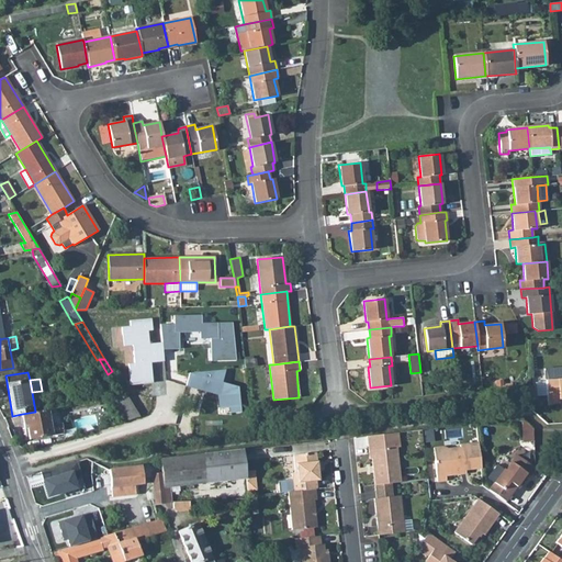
[(561,379),(546,380),(547,403),(559,402),(559,400),(561,398),(561,379)]
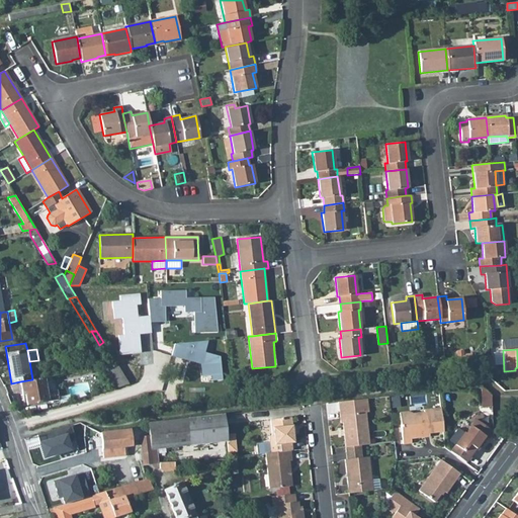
[(118,387),(128,384),(117,364),(109,366),(118,387)]
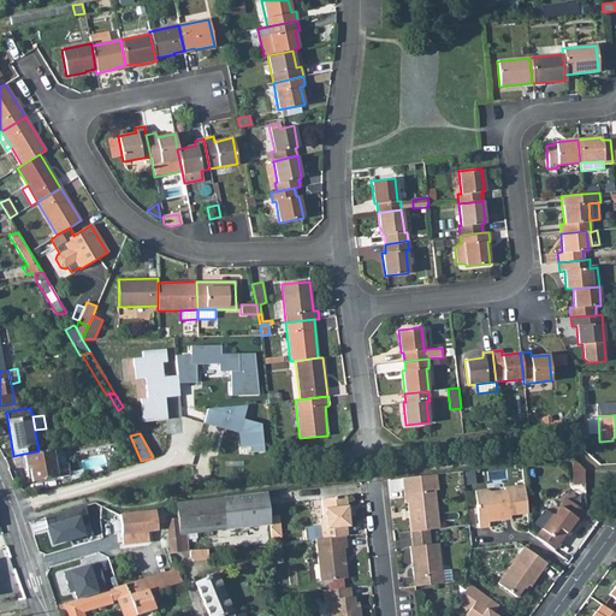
[(39,451),(24,454),(27,467),(29,466),(30,469),(33,481),(69,475),(67,463),(54,466),(52,449),(39,451)]
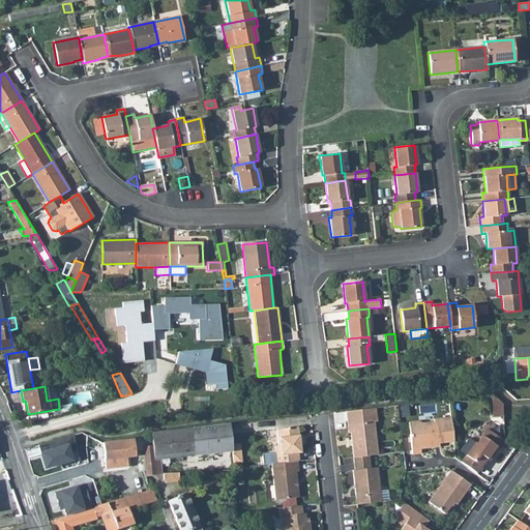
[(351,432),(353,457),(369,455),(378,454),(374,421),(377,420),(376,407),(346,410),(349,433),(351,432)]
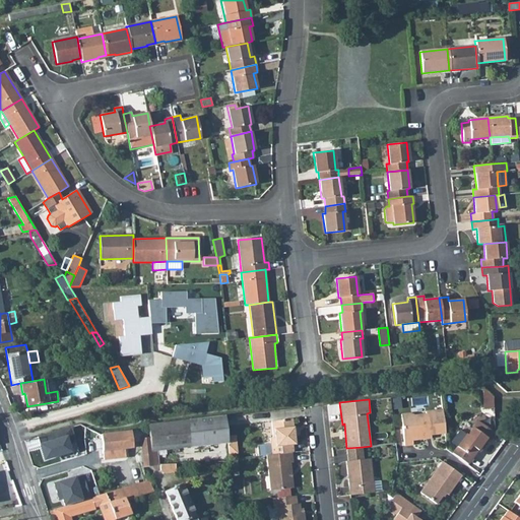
[(431,434),(445,433),(443,409),(425,411),(426,413),(414,415),(411,412),(401,414),(404,445),(412,444),(412,439),(426,438),(427,436),(427,435),(431,434)]
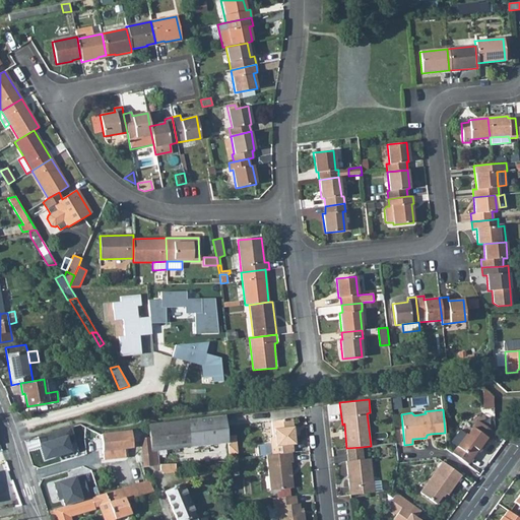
[(156,450),(218,443),(216,425),(218,424),(224,415),(148,424),(149,438),(140,438),(141,451),(150,450),(150,451),(156,450)]
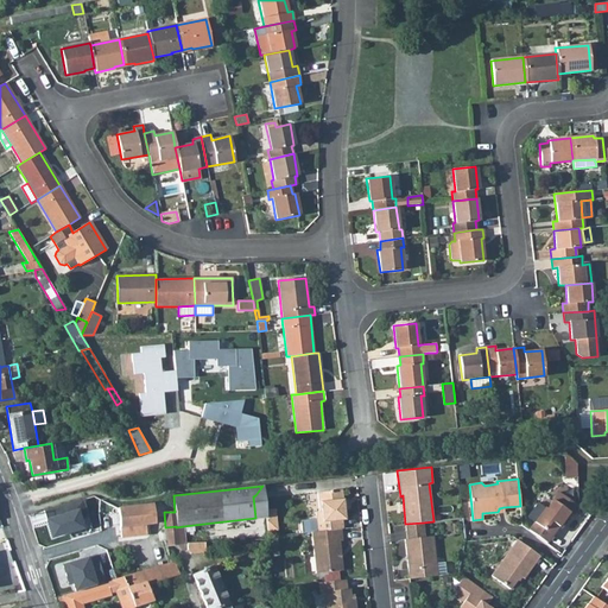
[(266,517),(263,486),(255,495),(253,496),(255,518),(266,517)]
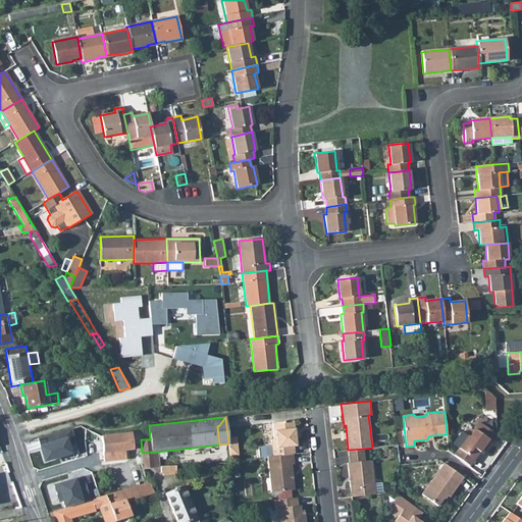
[(293,454),(295,454),(294,446),(297,446),(294,420),(272,422),(274,438),(270,439),(271,446),(258,447),(259,458),(267,457),(272,456),(293,454)]
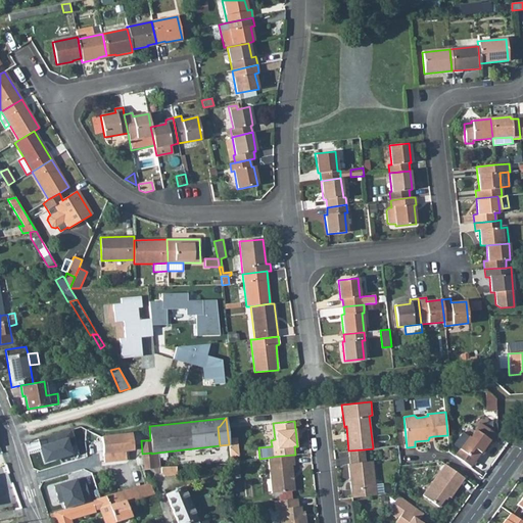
[(497,435),(480,423),(470,438),(468,436),(459,449),(455,456),(470,467),(474,461),(480,453),(484,447),(486,448),(491,442),(492,443),(497,435)]
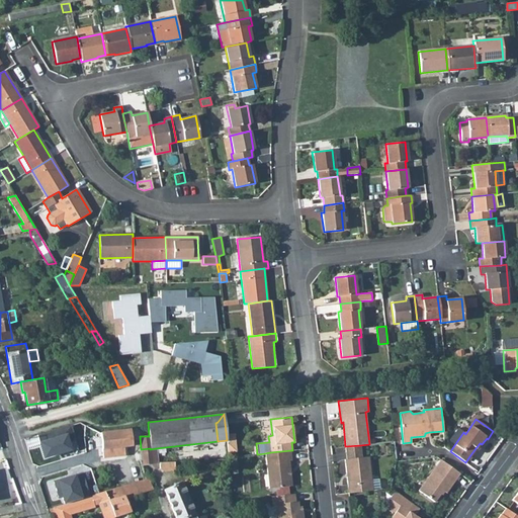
[(132,445),(131,430),(100,433),(102,457),(124,455),(123,446),(132,445)]
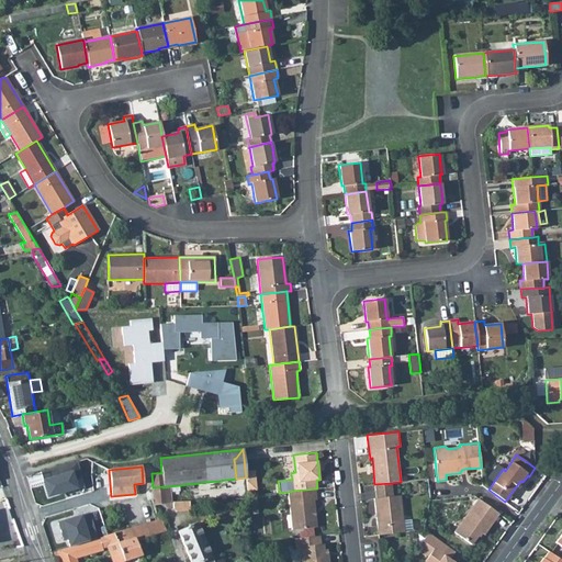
[(134,484),(135,494),(145,493),(145,486),(144,483),(143,483),(134,484)]
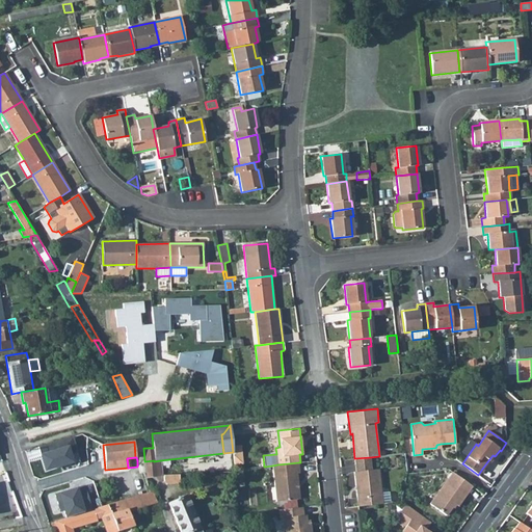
[(370,457),(354,458),(356,472),(372,470),(370,457)]
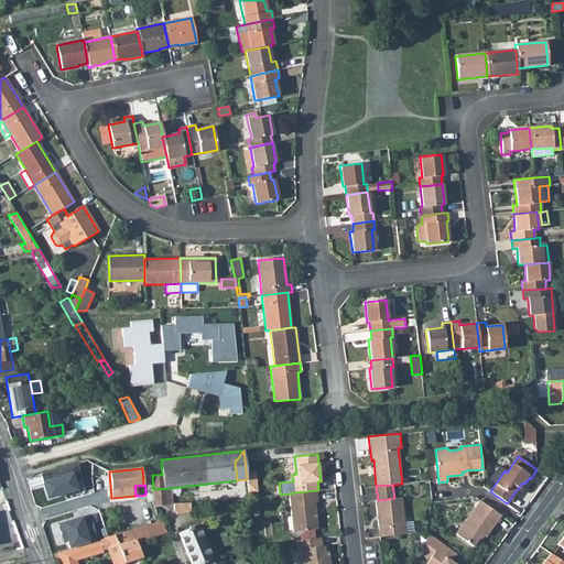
[(145,488),(145,495),(147,507),(149,512),(156,510),(155,506),(152,488),(145,488)]
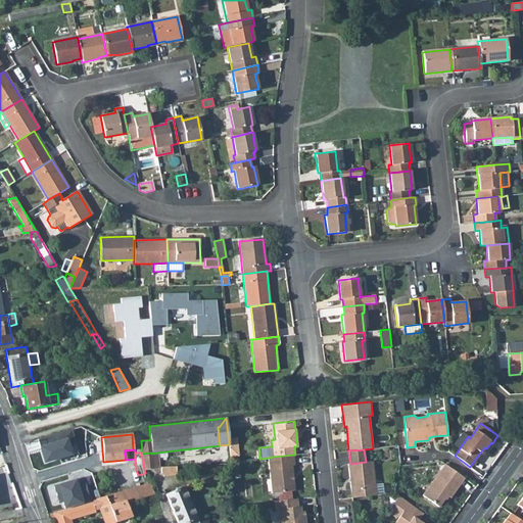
[(151,453),(142,454),(144,469),(159,468),(157,453),(151,454),(151,453)]
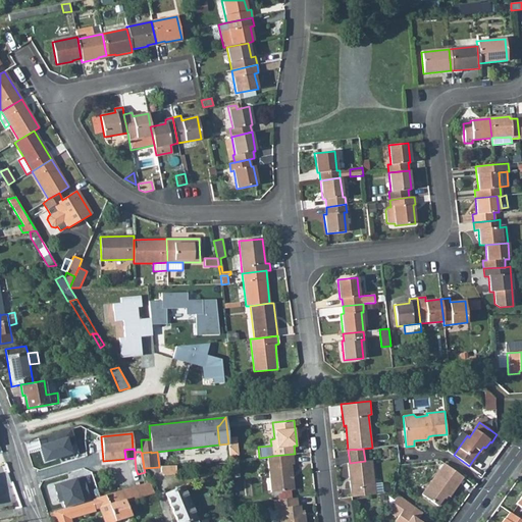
[(294,464),(293,454),(272,456),(267,457),(271,491),(294,489),(291,464),(294,464)]
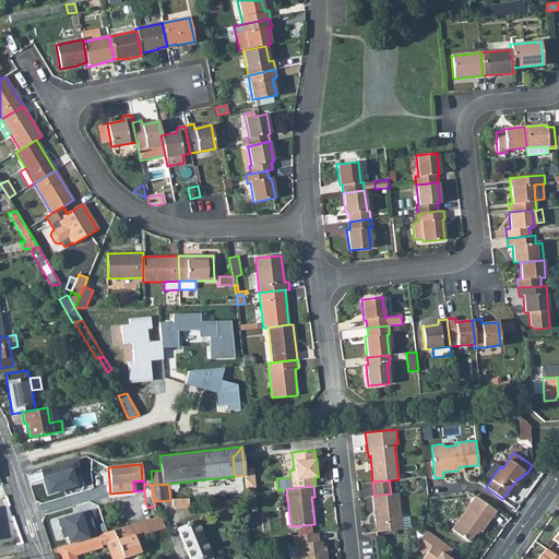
[(402,530),(397,492),(391,494),(375,496),(372,496),(377,533),(402,530)]
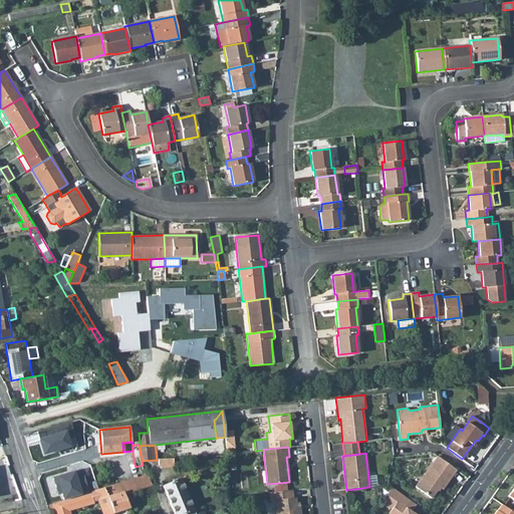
[(442,489),(456,470),(437,456),(415,487),(431,498),(439,487),(442,489)]
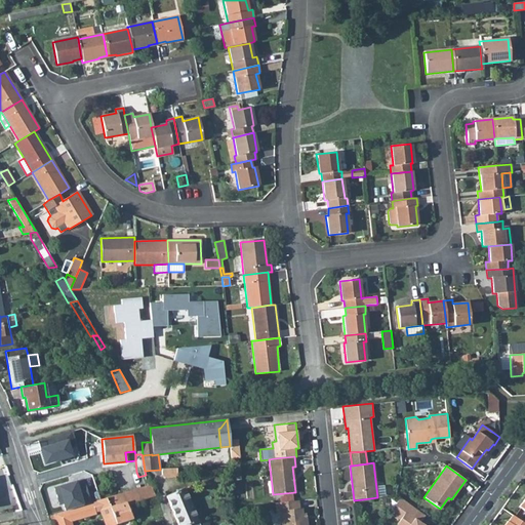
[(176,469),(161,470),(161,475),(165,478),(176,476),(176,469)]
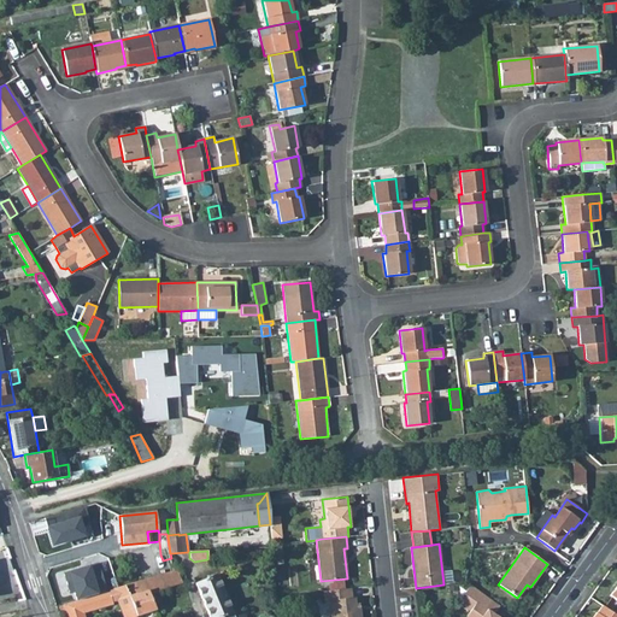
[(78,565),(81,579),(89,576),(86,563),(78,565)]
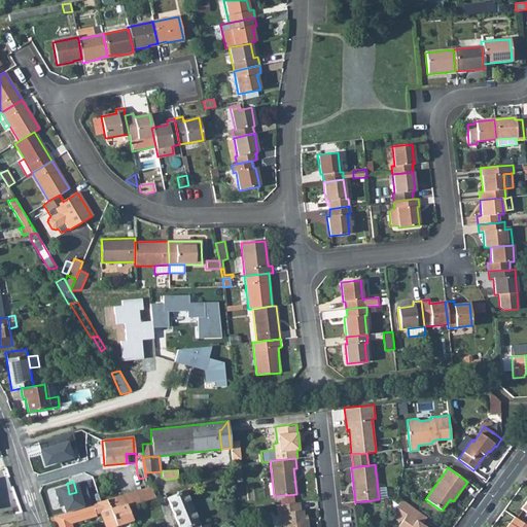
[(69,496),(65,484),(58,486),(62,499),(69,496)]
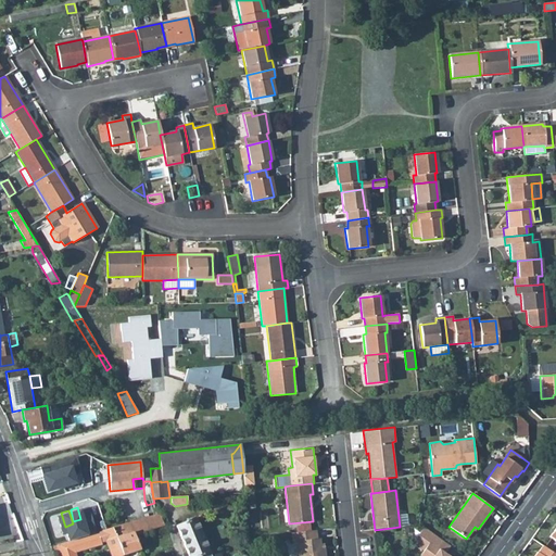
[(164,526),(159,513),(113,527),(116,538),(134,532),(135,535),(164,526)]
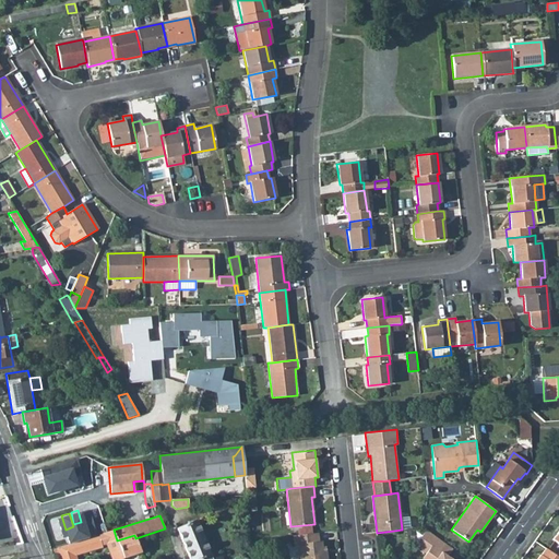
[(212,558),(197,520),(177,528),(189,558),(212,558)]
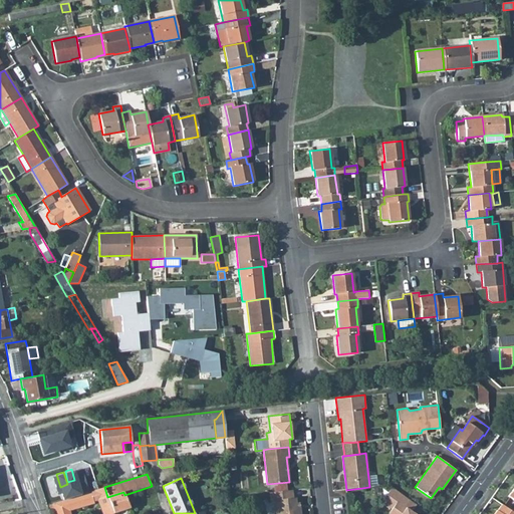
[(104,487),(52,504),(53,507),(54,513),(70,513),(69,510),(94,503),(93,501),(97,500),(102,513),(108,513),(130,507),(124,495),(123,492),(107,497),(104,487)]
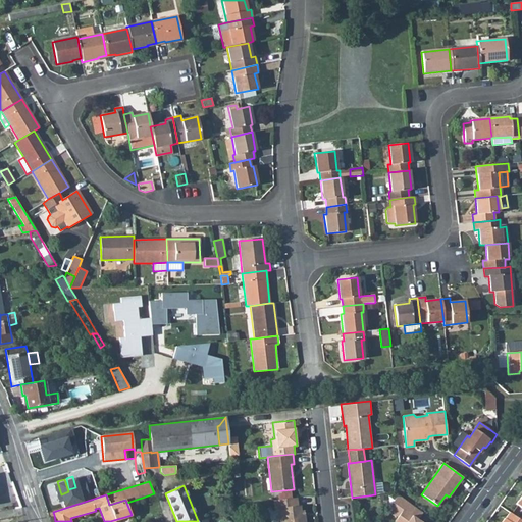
[(420,521),(417,520),(407,512),(413,505),(398,494),(386,509),(397,517),(403,521),(420,521)]
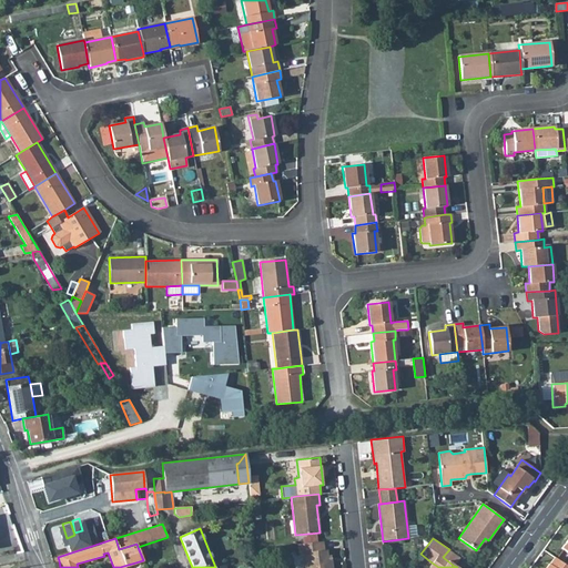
[(302,554),(303,567),(332,567),(331,560),(327,560),(327,556),(326,550),(323,550),(323,541),(297,544),(298,554),(302,554)]
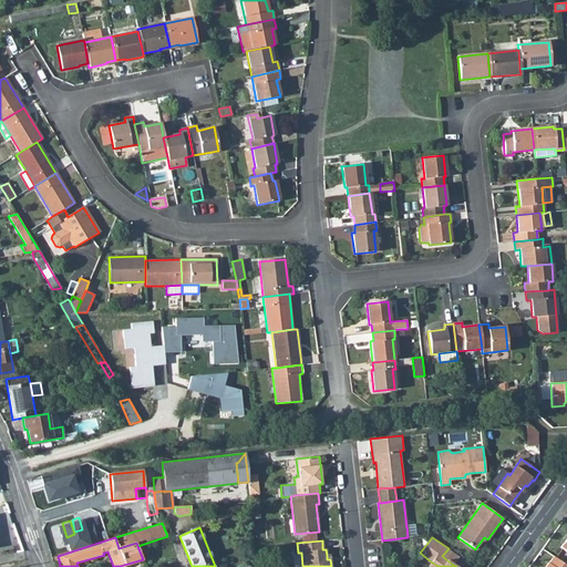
[(442,556),(453,565),(459,556),(449,548),(442,556)]
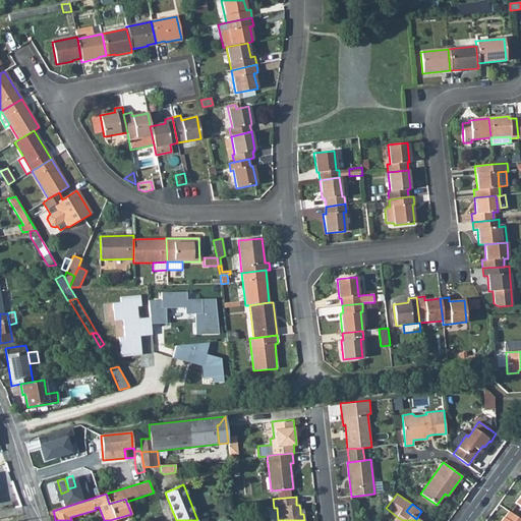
[(520,520),(520,519),(509,511),(505,518),(504,517),(501,520),(520,520)]
